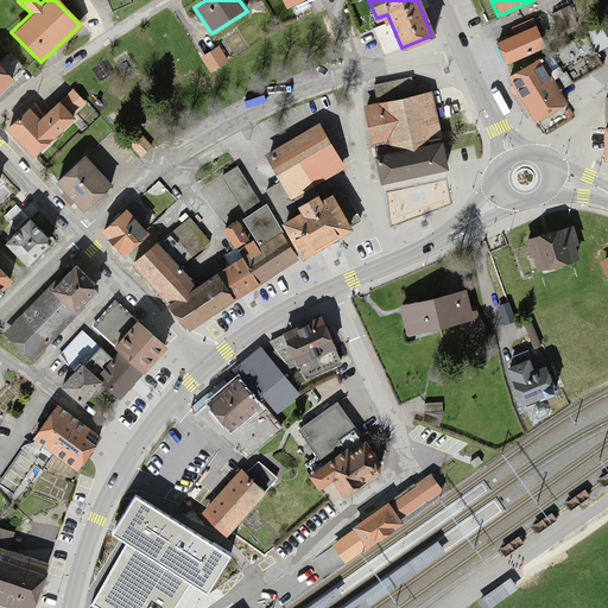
[(570,7),(552,14),(559,31),(577,24),(570,7)]
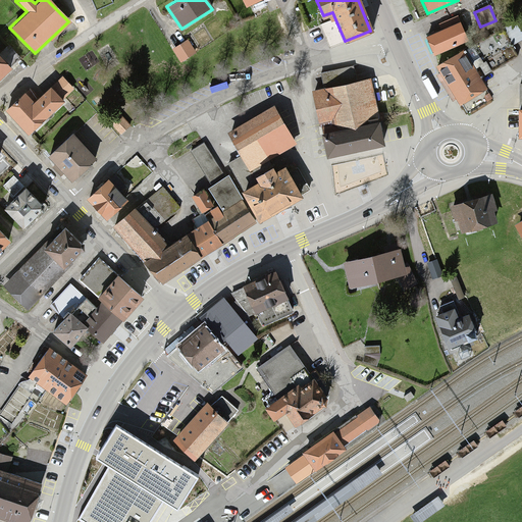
[(458,21),(424,36),(432,54),(466,40),(458,21)]
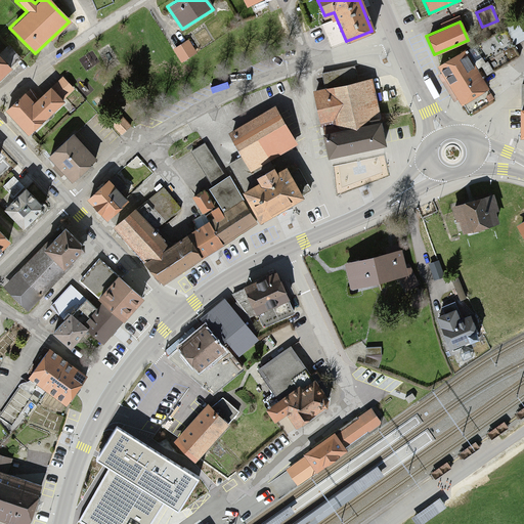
[(188,41),(173,49),(181,62),(195,54),(188,41)]
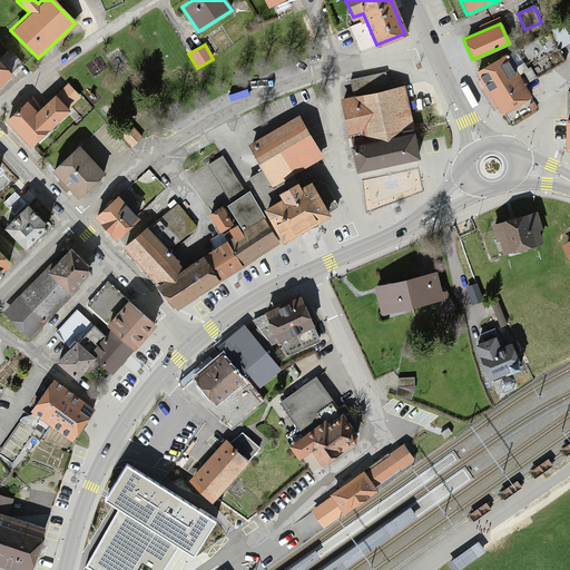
[(504,56),(475,72),(500,112),(528,96),(504,56)]
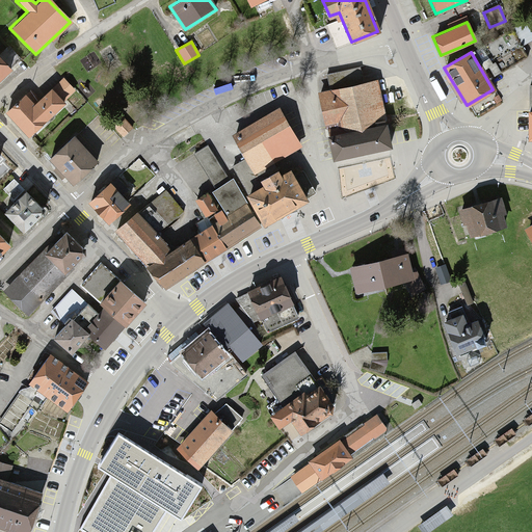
[(0,56),(0,75),(9,67),(0,56)]
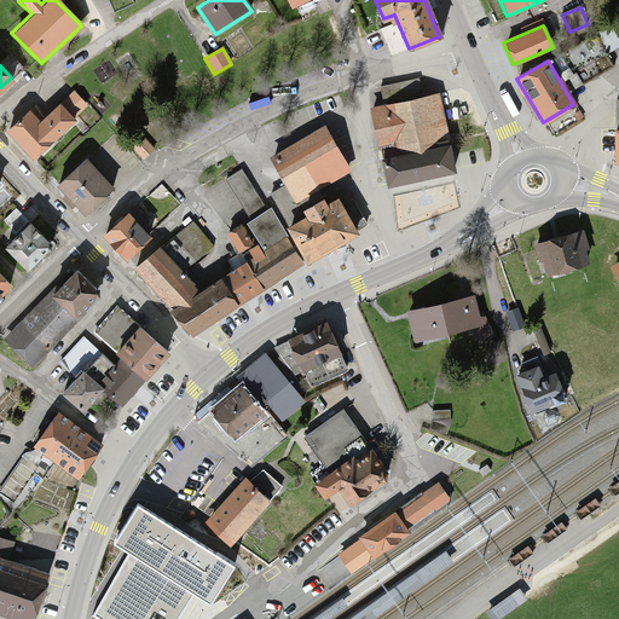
[(33,105),(5,129),(35,165),(91,116),(71,92),(42,116),(33,105)]
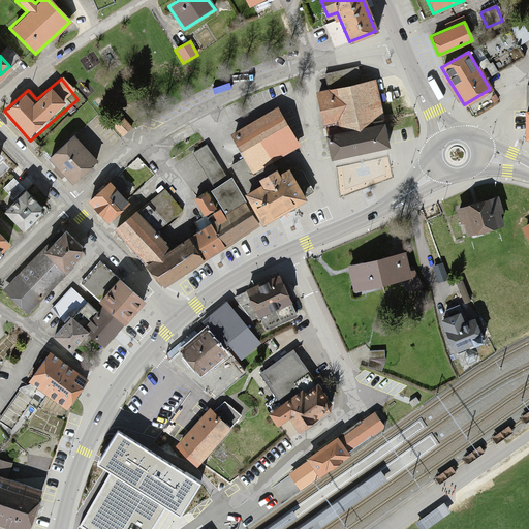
[(372,79),(317,92),(333,157),(389,144),(372,79)]
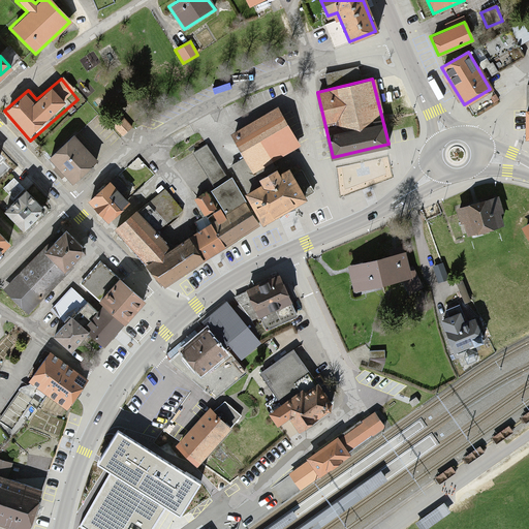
[(51,157),(73,182),(131,130),(110,105),(89,123),(78,112),(62,125),(73,137),(51,157)]
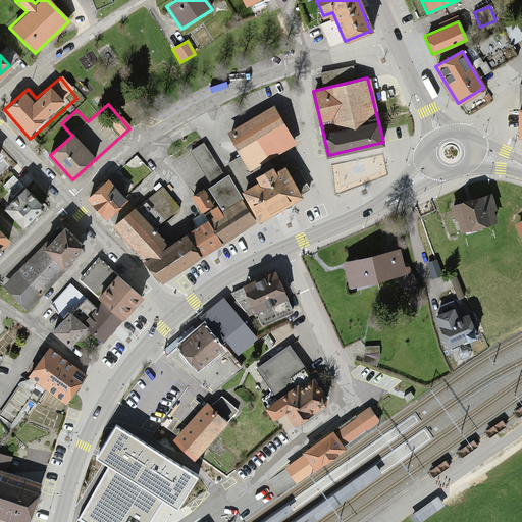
[(272,108),(226,134),(248,170),(294,146),(272,108)]
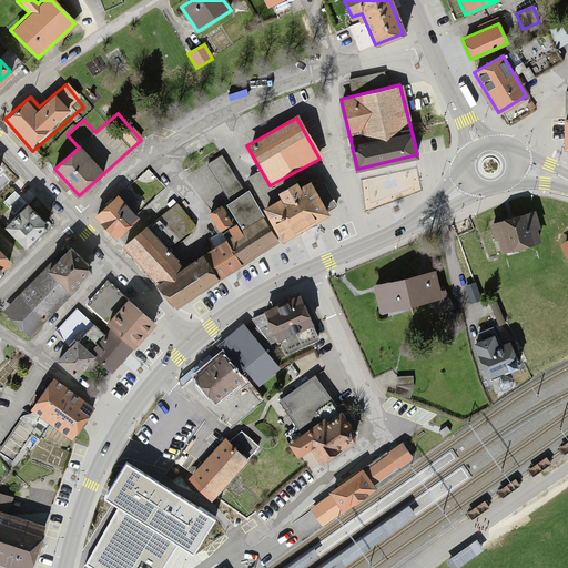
[(230,236),(179,264),(155,285),(176,311),(279,242),(327,216),(311,181),(298,186),(293,180),(275,192),(280,199),(261,210),(250,192),(225,205),(237,224),(226,230),(230,236)]
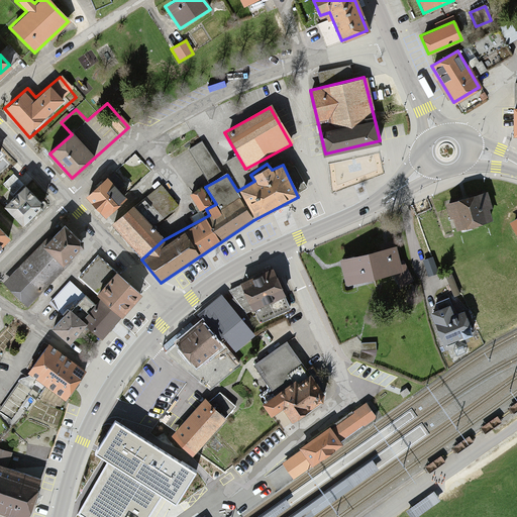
[(125,197),(106,177),(85,197),(104,217),(125,197)]
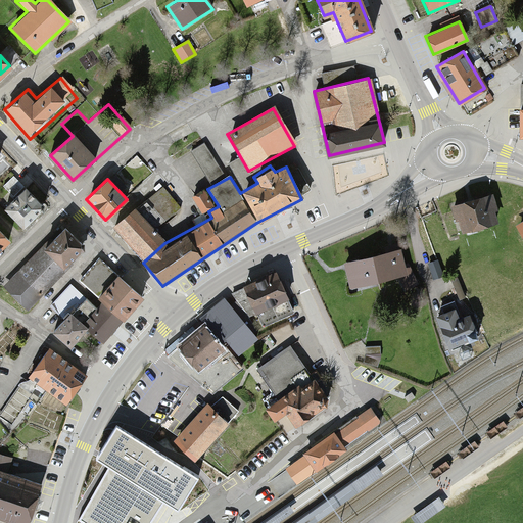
[(27,186),(3,209),(24,229),(46,206),(27,186)]
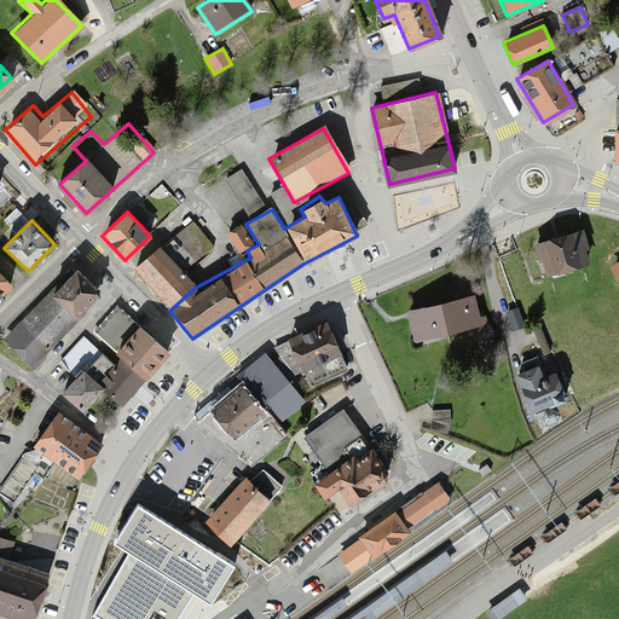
[(160,249),(157,247),(132,268),(169,311),(195,288),(184,276),(215,248),(191,221),(160,249)]
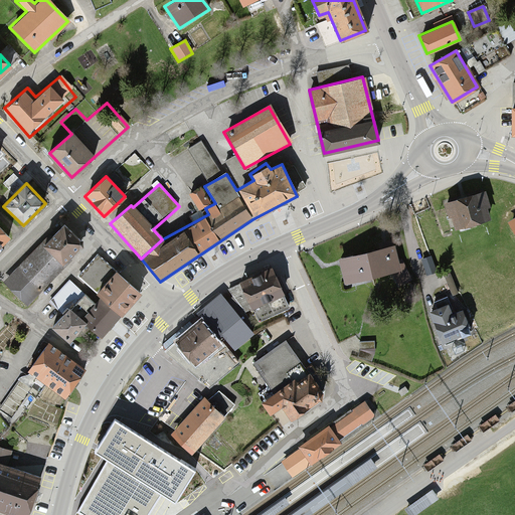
[(484,193),(445,202),(451,228),(490,219),(484,193)]
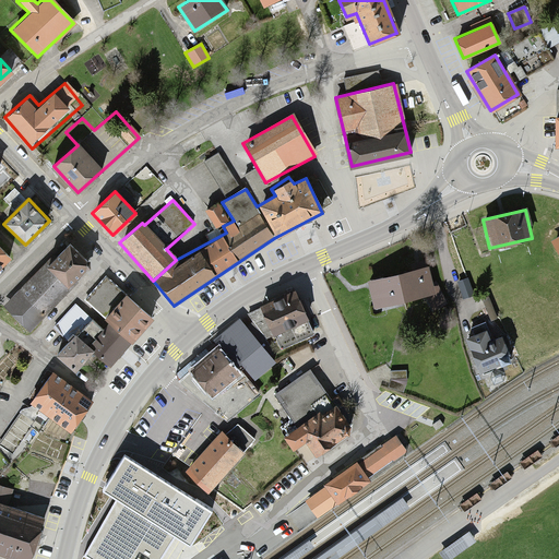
[(64,245),(2,307),(25,330),(86,268),(64,245)]
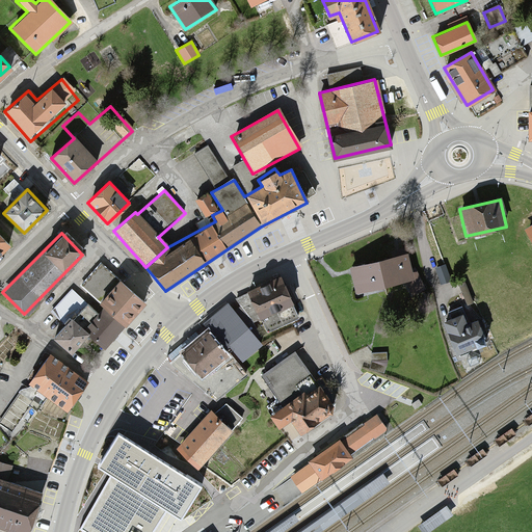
[(404,256),(350,268),(356,298),(411,287),(404,256)]
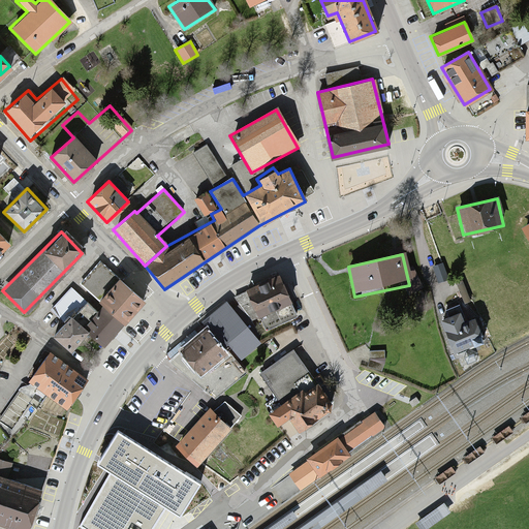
[(71,288),(52,309),(66,321),(71,315),(90,332),(104,346),(145,302),(100,262),(81,284),(103,305),(97,312),(71,288)]
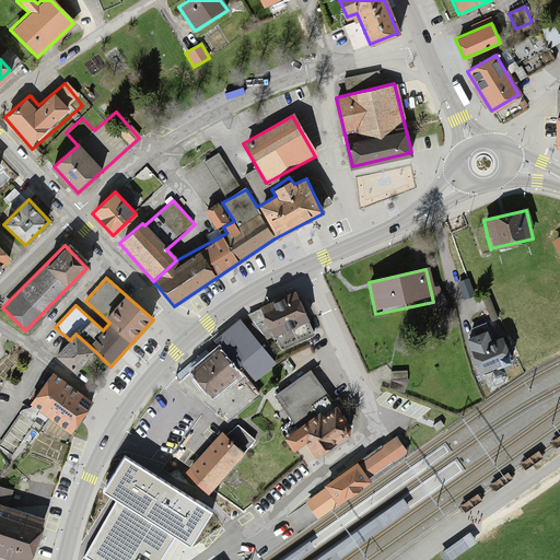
[(475,296),(469,280),(459,283),(465,300),(475,296)]
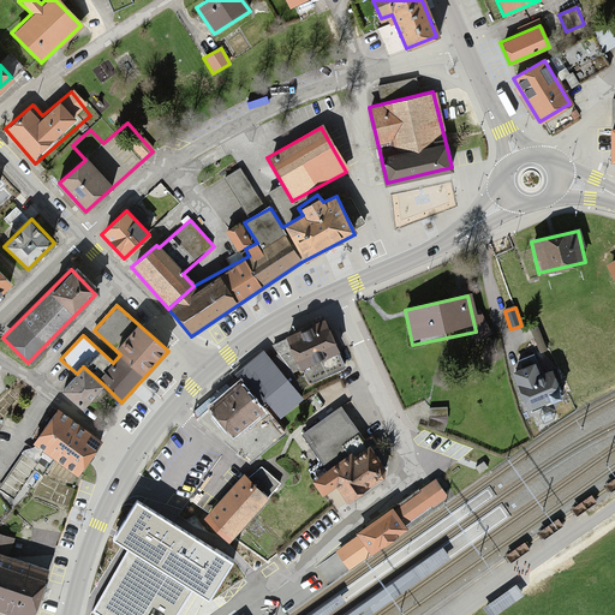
[(322,321),(281,338),(294,369),(335,352),(322,321)]
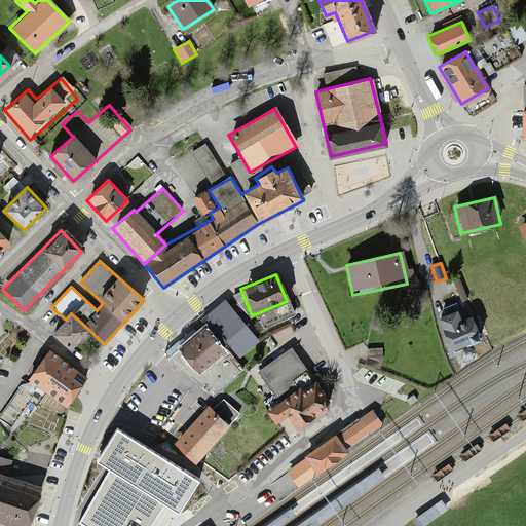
[(250,325),(225,295),(201,314),(207,321),(227,344),(248,327),(250,325)]
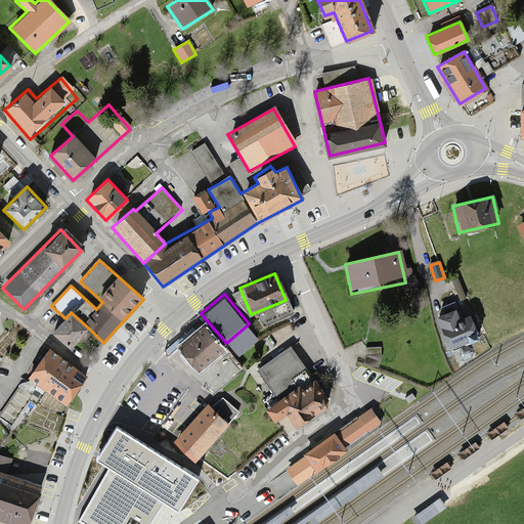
[(453,354),(484,340),(469,307),(438,321),(453,354)]
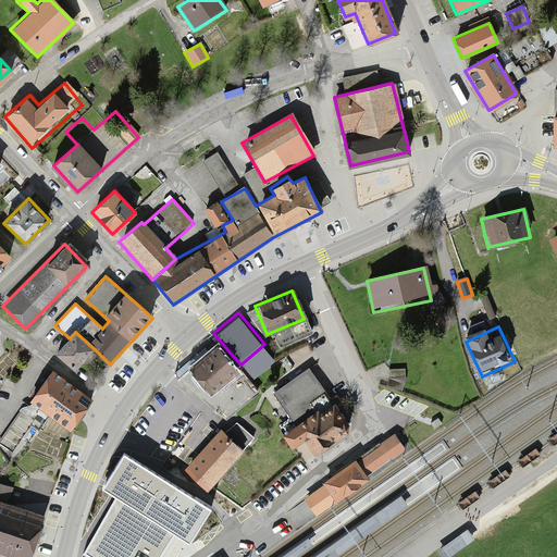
[(95,349),(75,332),(70,338),(57,356),(75,372),(95,349)]
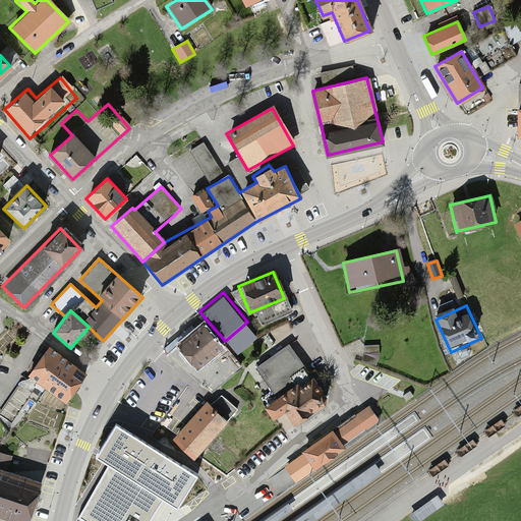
[(205,317),(177,341),(181,345),(203,370),(228,349),(230,346),(225,341),(205,317)]
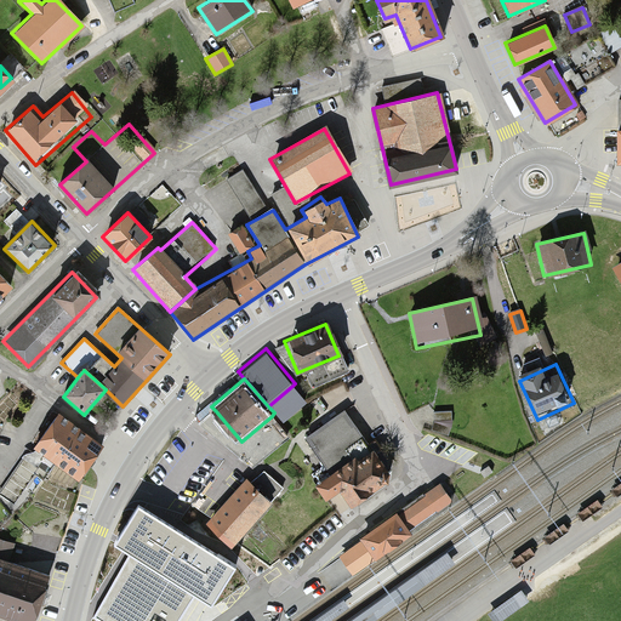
[(292,386),(268,406),(274,412),(283,422),(307,402),(292,386)]
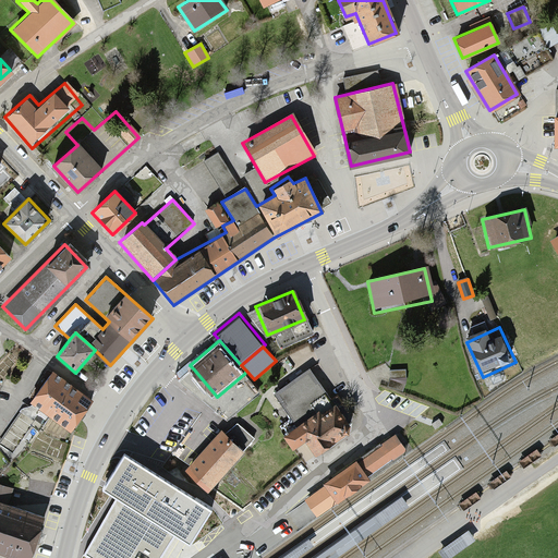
[(276,395),(296,426),(319,412),(322,415),(335,407),(310,368),(276,395)]
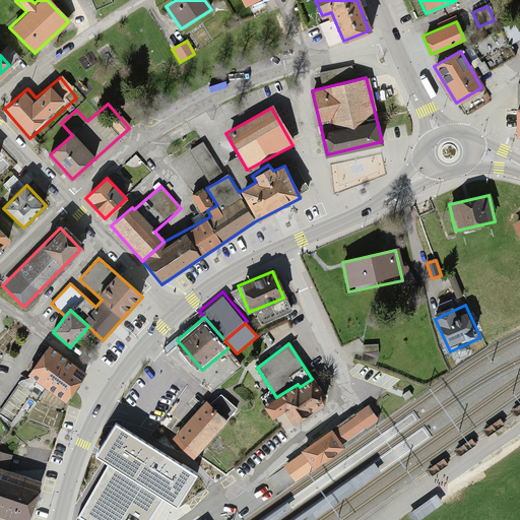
[(202,370),(181,344),(170,355),(212,390),(242,367),(228,348),(202,370)]
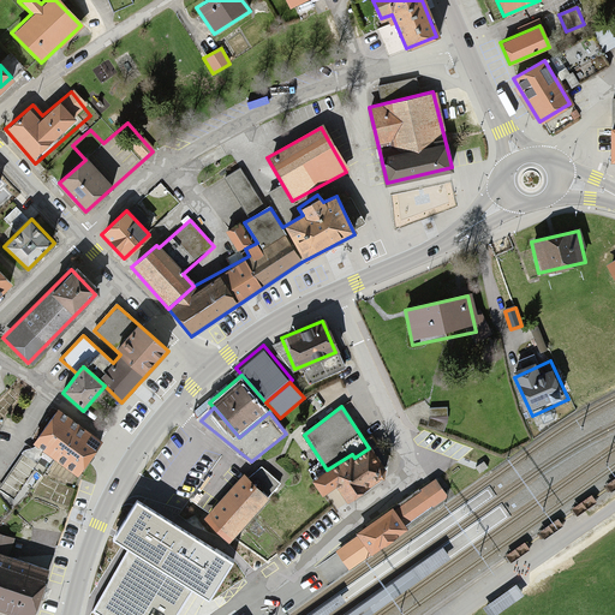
[(99,440),(53,411),(33,443),(77,473),(99,440)]
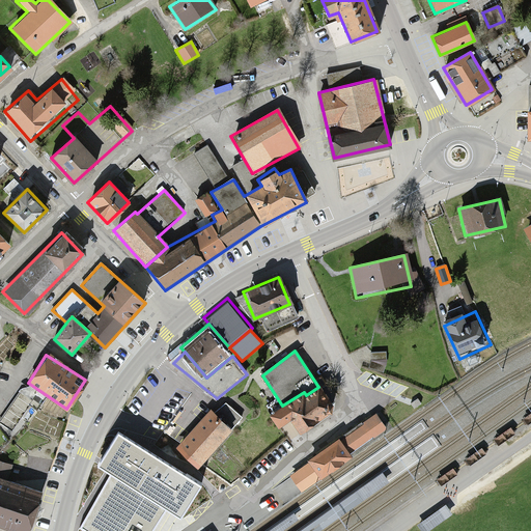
[(385,371),(386,364),(372,361),(370,368),(385,371)]
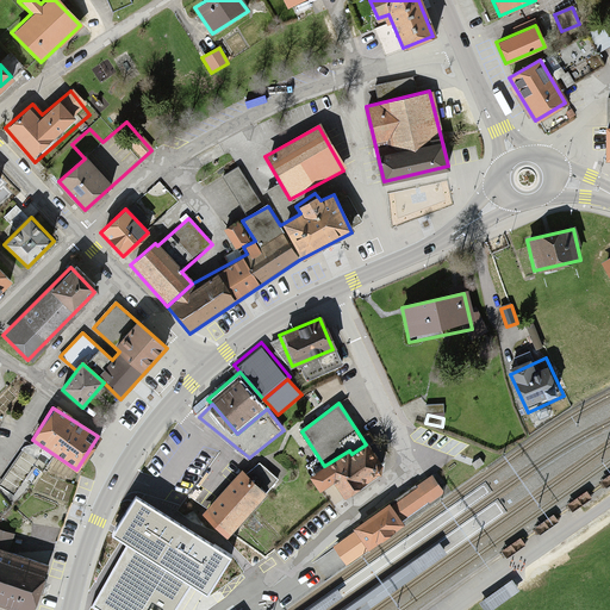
[(324,466),(309,475),(322,495),(337,485),(343,495),(383,471),(366,444),(352,454),(349,450),(324,466)]
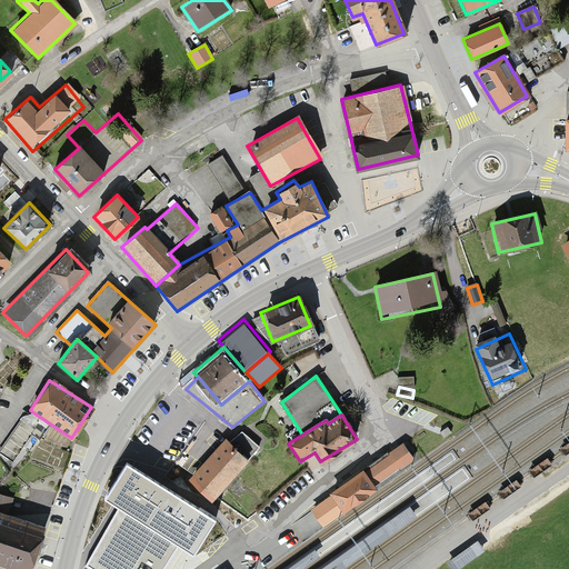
[(189,480),(212,501),(249,462),(247,460),(259,447),(242,432),(229,443),(226,440),(215,452),(189,480)]
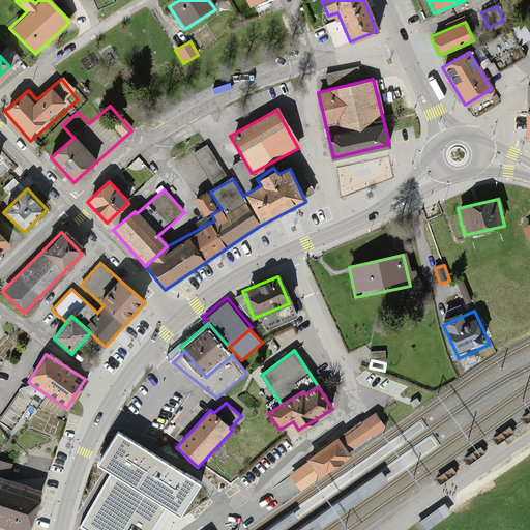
[(339,438),(350,453),(386,429),(376,413),(342,436),(339,438)]
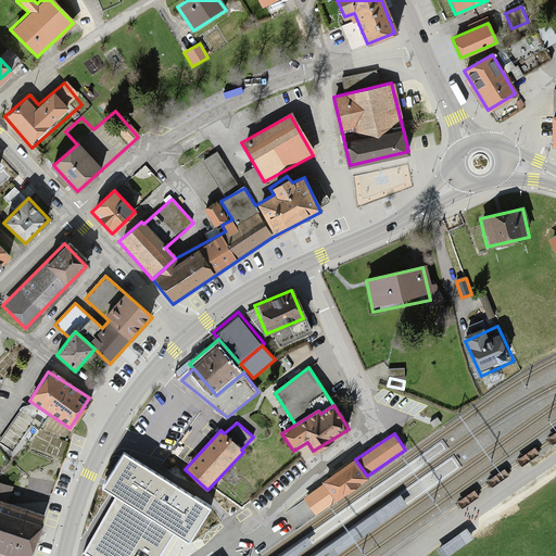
[(131,457),(124,453),(102,487),(111,492),(116,495),(83,548),(93,555),(163,555),(175,539),(189,547),(213,509),(184,491),(152,470),(131,457)]
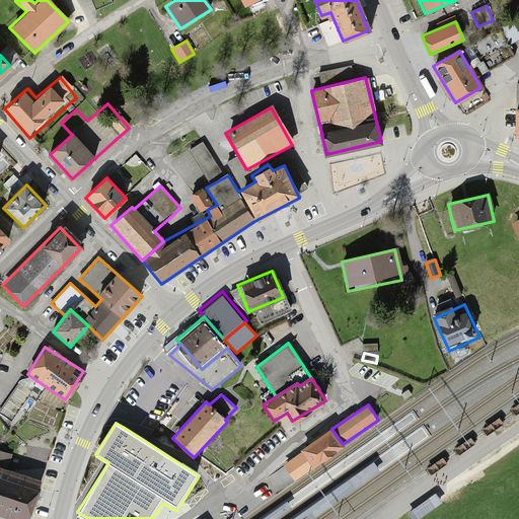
[(345,447),(343,444),(331,429),(301,451),(302,452),(284,465),(295,482),(345,447)]
